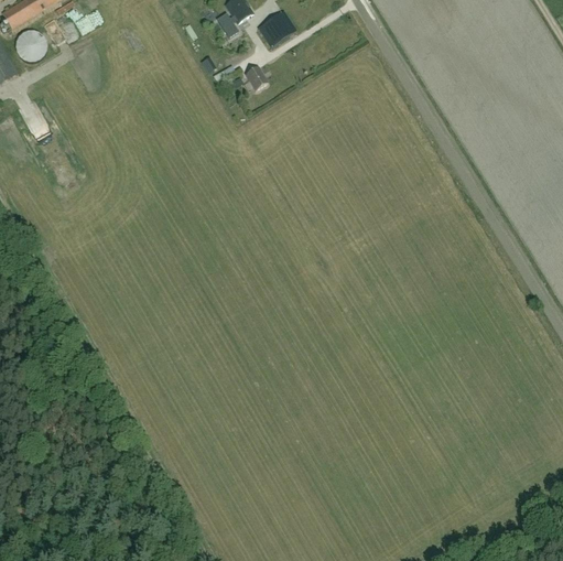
[(11,28),(56,0),(20,0),(1,12),(11,28)]
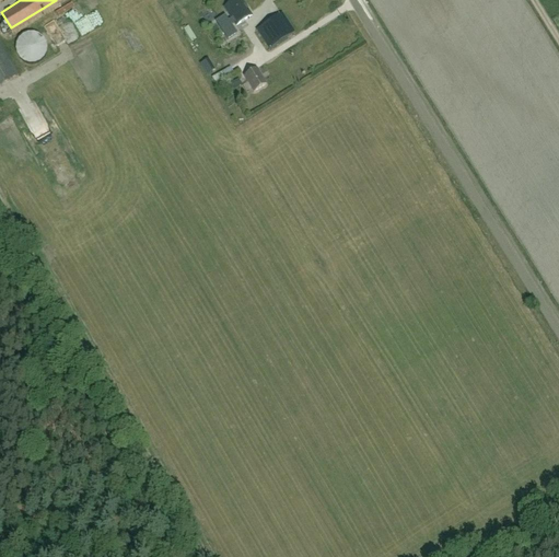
[(235,23),(251,12),(242,0),(230,0),(223,4),(235,23)]
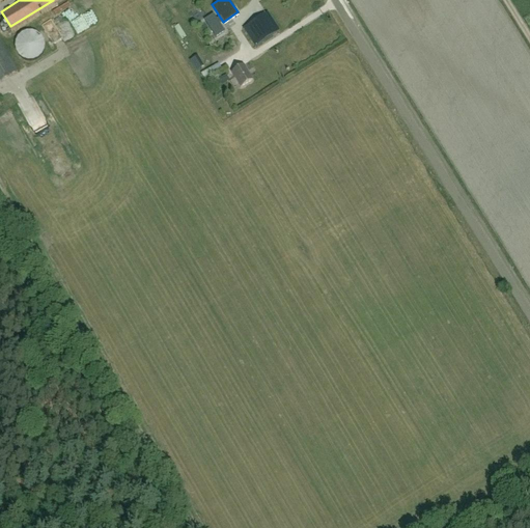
[(254,44),(278,28),(267,9),(243,26),(254,44)]
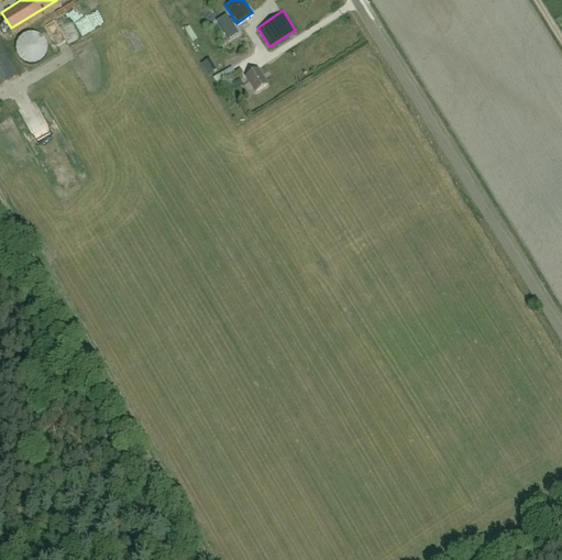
[(84,31),(91,28),(86,18),(78,22),(84,31)]
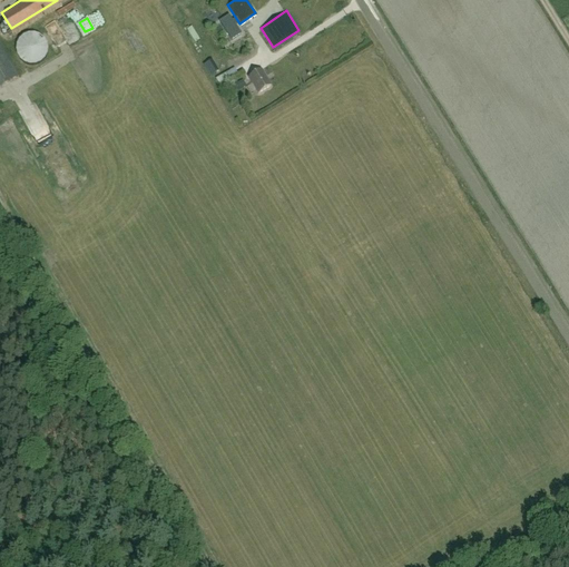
[(46,46),(46,41),(43,37),(39,32),(35,31),(29,30),(25,31),(20,35),(17,38),(16,42),(16,48),(17,52),(20,57),(25,60),(29,61),(35,61),(39,59),(42,56),(46,51),(46,46)]
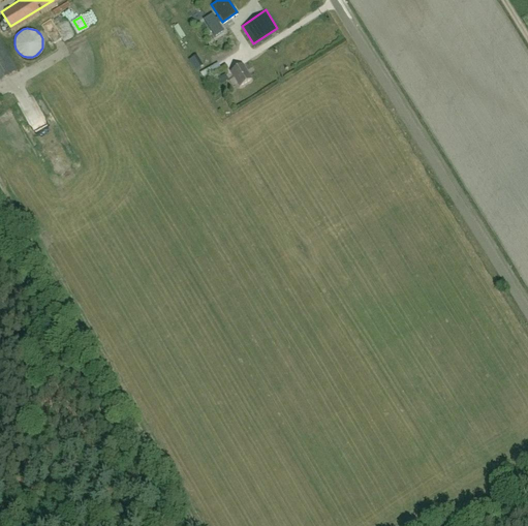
[(0,76),(17,68),(0,39),(0,76)]
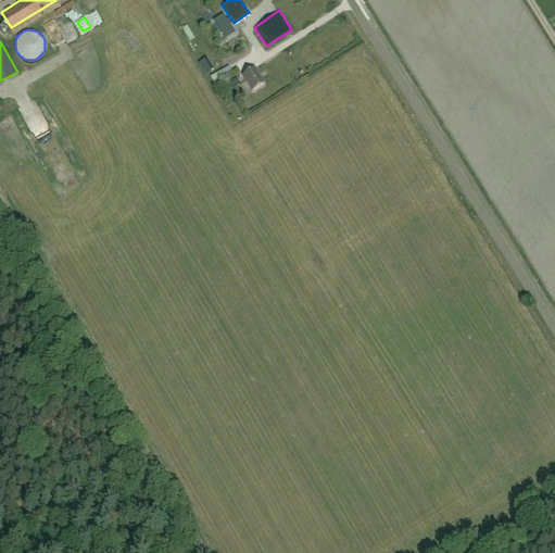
[(263,82),(254,66),(242,74),(251,89),(263,82)]
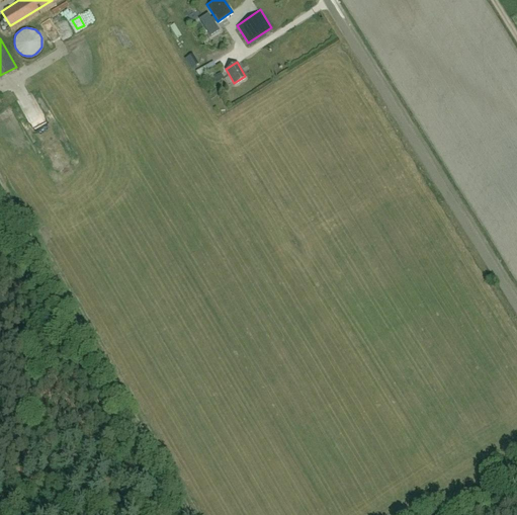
[(54,156),(56,161),(69,154),(66,149),(54,156)]
